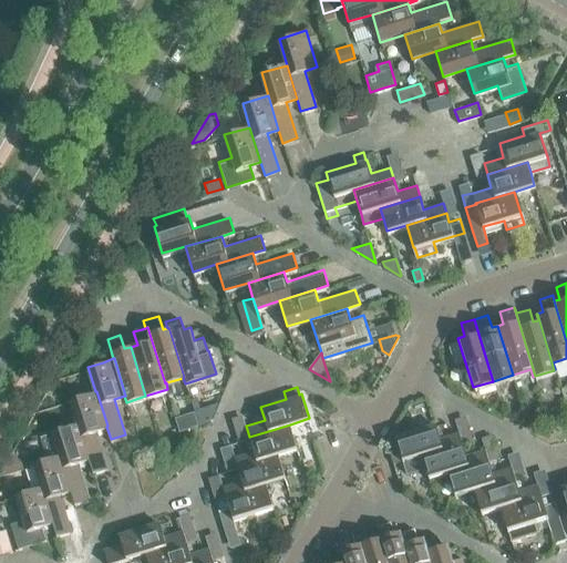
[(70,399),(78,422),(79,422),(89,458),(89,459),(92,469),(105,466),(94,430),(106,427),(107,426),(96,391),(95,391),(70,399)]
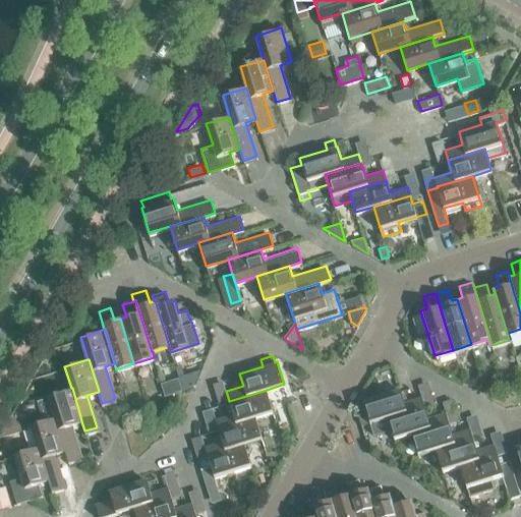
[(369,422),(388,416),(424,405),(421,394),(403,400),(399,387),(362,398),(369,422)]
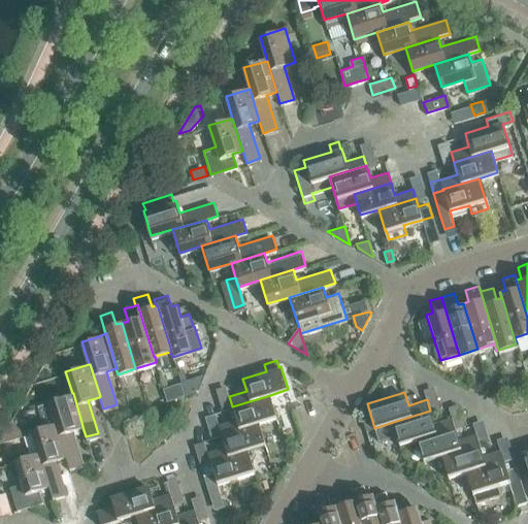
[(427,399),(430,411),(440,407),(436,392),(425,395),(427,399)]
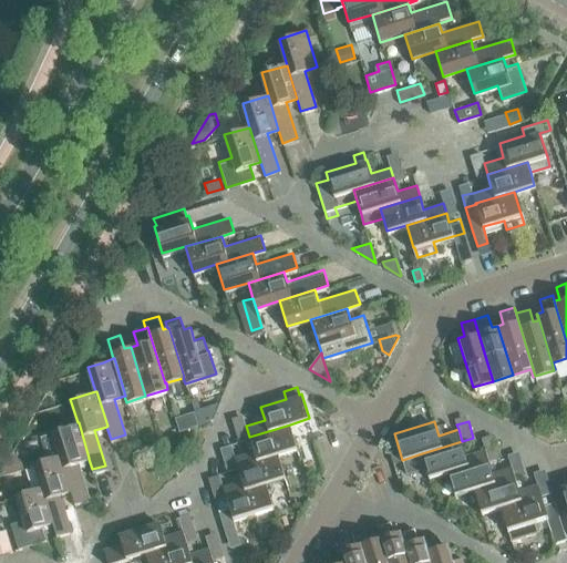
[(71,490),(70,490),(74,502),(88,498),(76,462),(89,459),(89,458),(79,422),(78,422),(51,430),(59,453),(60,453),(71,490)]
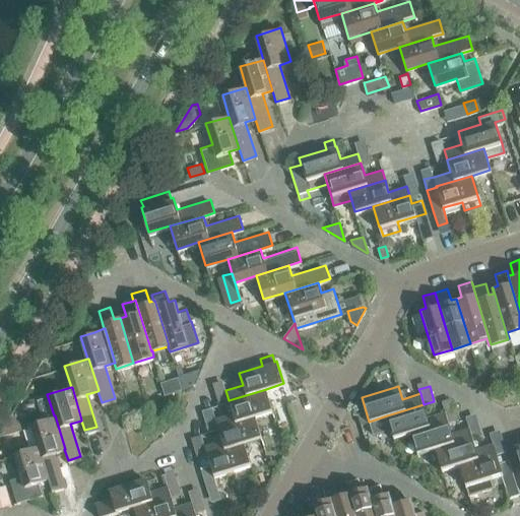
[(272,409),(266,389),(229,400),(233,412),(215,417),(218,427),(253,415),(272,409)]
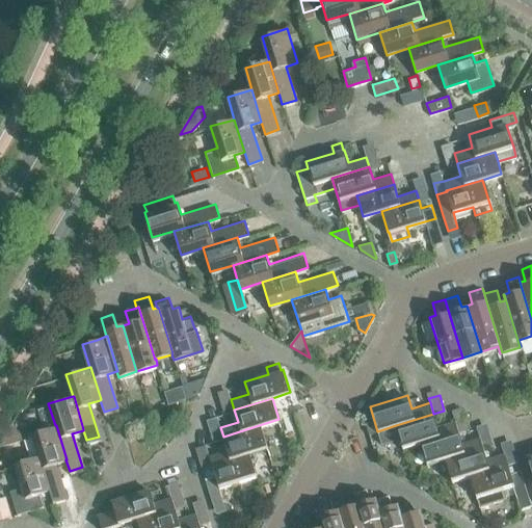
[(402,448),(420,442),(457,430),(454,419),(436,424),(433,414),(396,425),(402,448)]
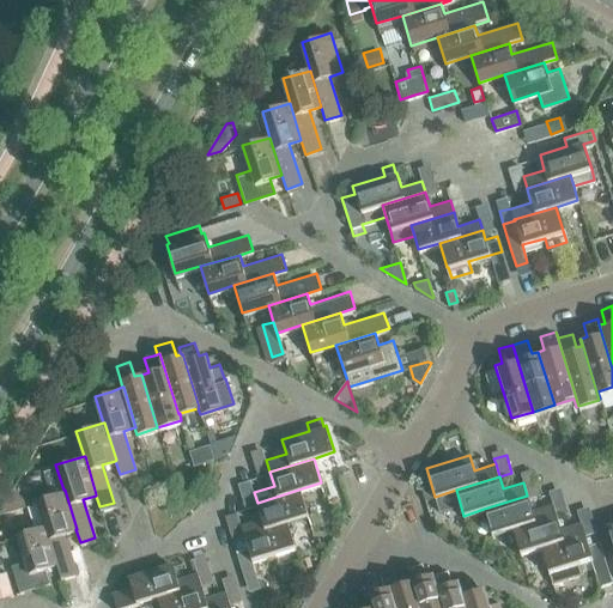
[(36,499),(44,524),(44,523),(58,561),(56,563),(61,576),(76,571),(64,533),(76,529),(77,529),(65,490),(64,490),(36,499)]
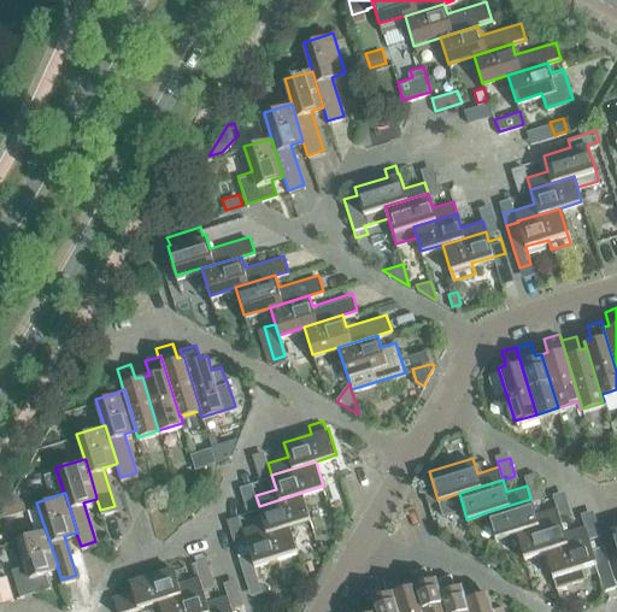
[(259,506),(263,518),(242,525),(247,537),(288,524),(307,518),(300,493),(259,506)]
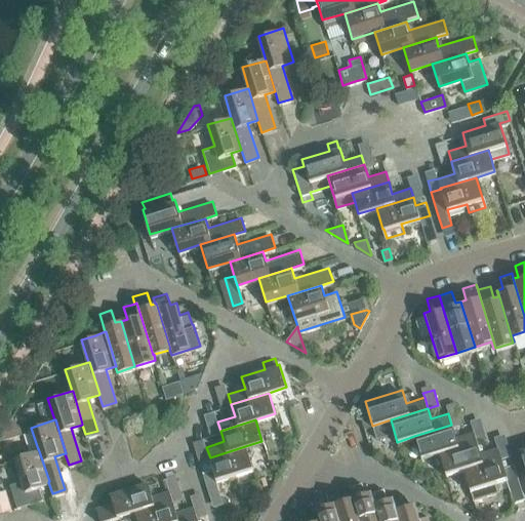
[(420,456),(439,451),(476,440),(473,430),(455,435),(451,425),(414,436),(420,456)]
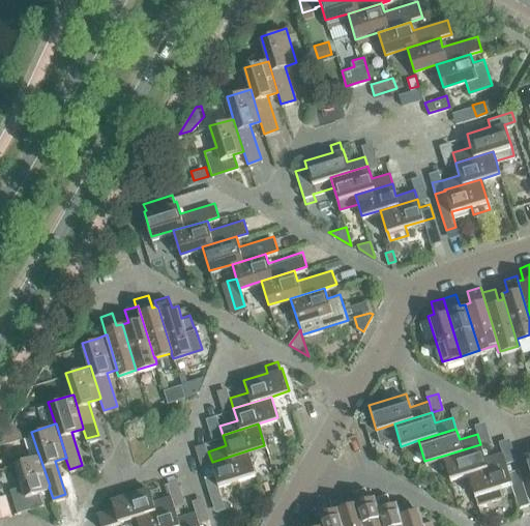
[(504,461),(517,457),(512,442),(500,445),(502,450),(504,461)]
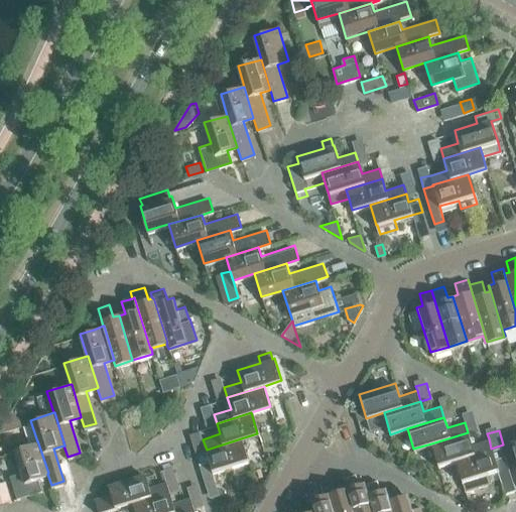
[(437,466),(455,461),(491,449),(489,438),(472,443),(468,432),(431,443),(437,466)]
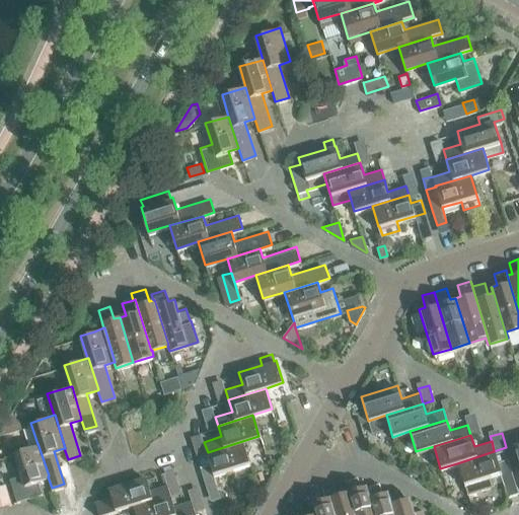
[(212,474),(248,462),(242,441),(208,452),(208,454),(197,457),(209,497),(218,494),(212,474)]
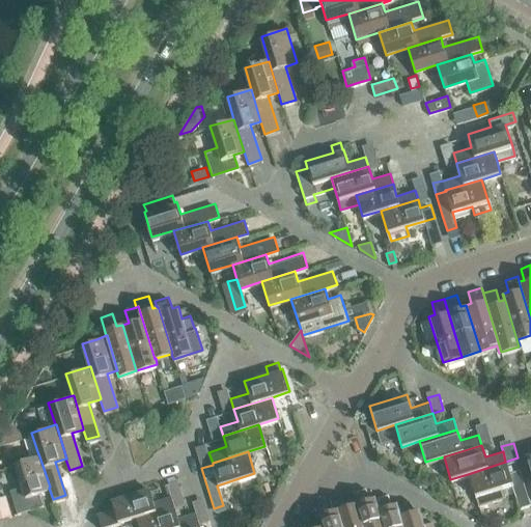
[(16,510),(34,505),(42,502),(38,491),(49,488),(50,487),(38,453),(38,454),(15,462),(22,483),(8,488),(16,510)]
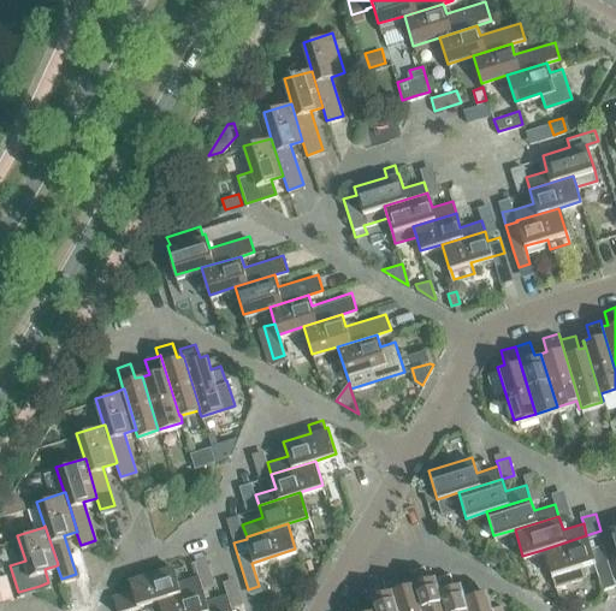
[(581,564),(594,559),(603,585),(614,581),(602,543),(590,546),(586,535),(543,550),(554,586),(585,576),(581,564)]
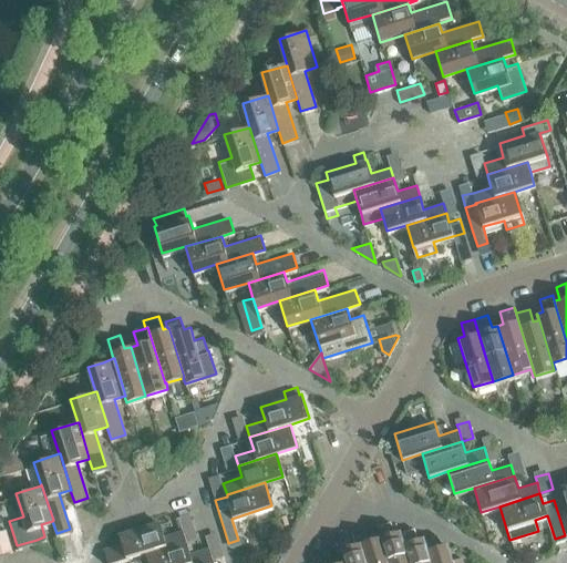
[(390,520),(377,524),(388,562),(411,562),(401,530),(394,532),(390,520)]
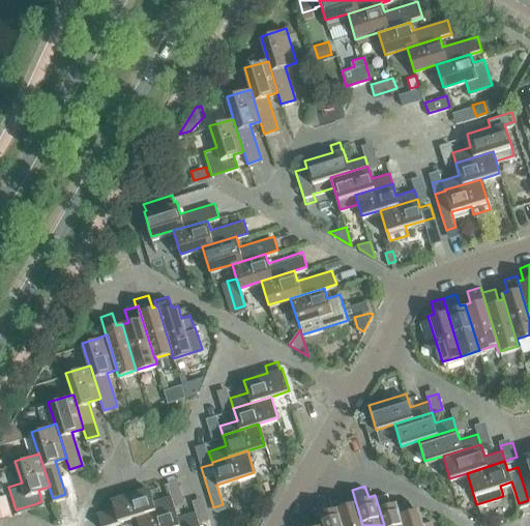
[(149,487),(111,498),(114,506),(117,520),(135,515),(173,502),(171,494),(152,499),(149,487)]
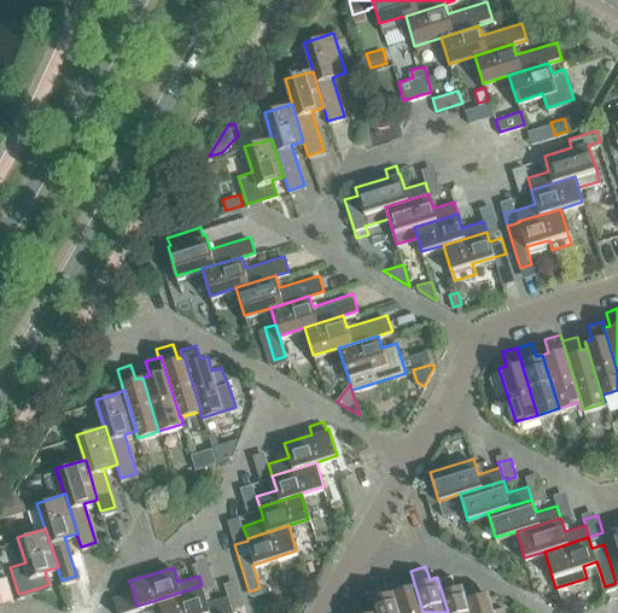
[(400,612),(423,612),(410,571),(395,576),(400,589),(394,591),(400,612)]
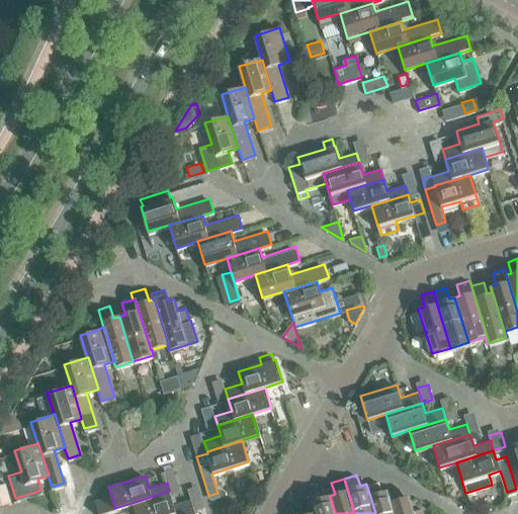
[(396,513),(389,490),(382,492),(378,481),(366,484),(375,513),(396,513)]
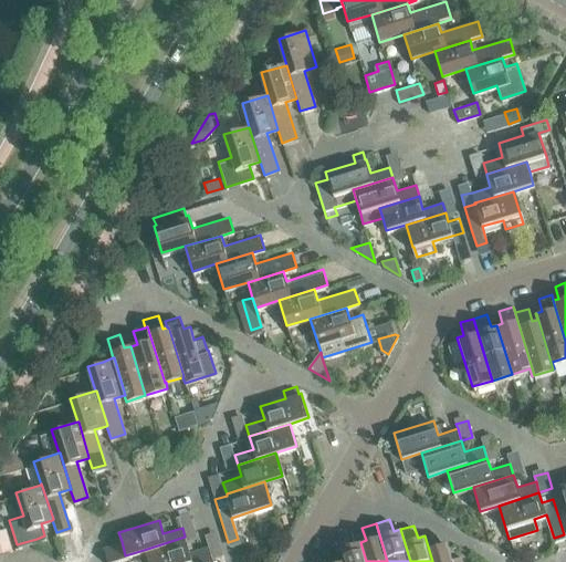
[(0,551),(12,548),(6,527),(0,528),(0,551)]
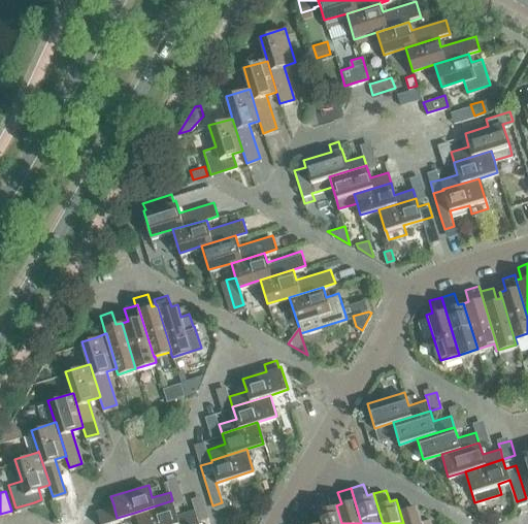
[(322,523),(341,523),(336,505),(331,506),(328,494),(315,498),(319,512),(322,523)]
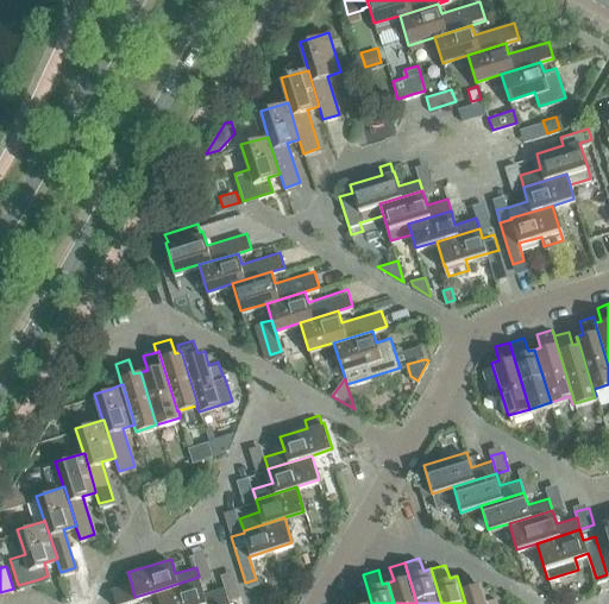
[(457,576),(465,603),(488,603),(487,599),(481,583),(473,585),(470,572),(457,576)]
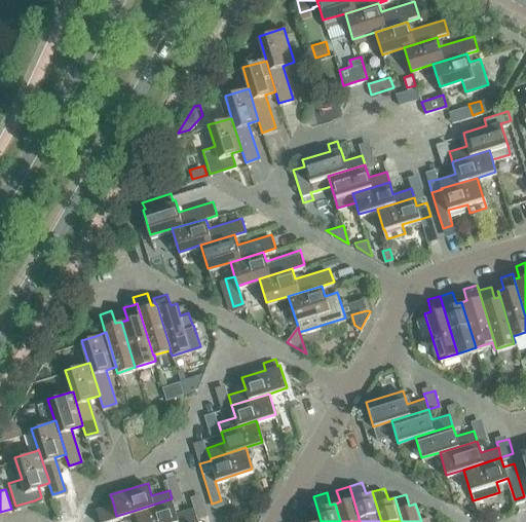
[(172,498),(134,511),(137,521),(175,521),(196,516),(194,507),(176,512),(172,498)]
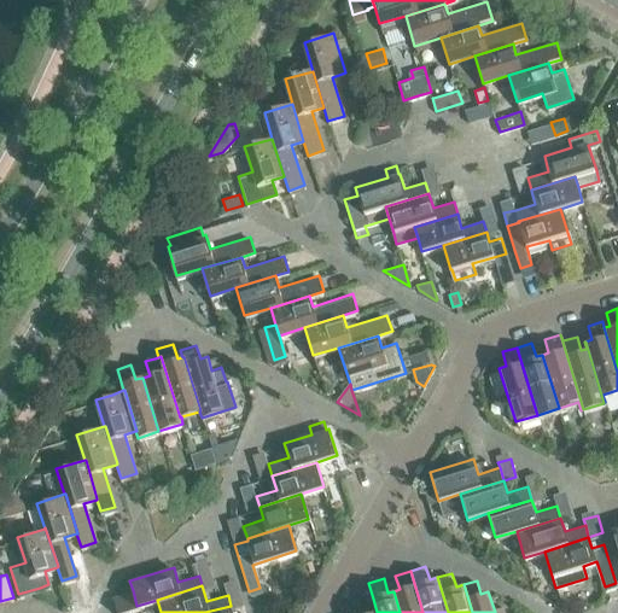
[(136,606),(133,590),(114,596),(117,612),(129,608),(136,606)]
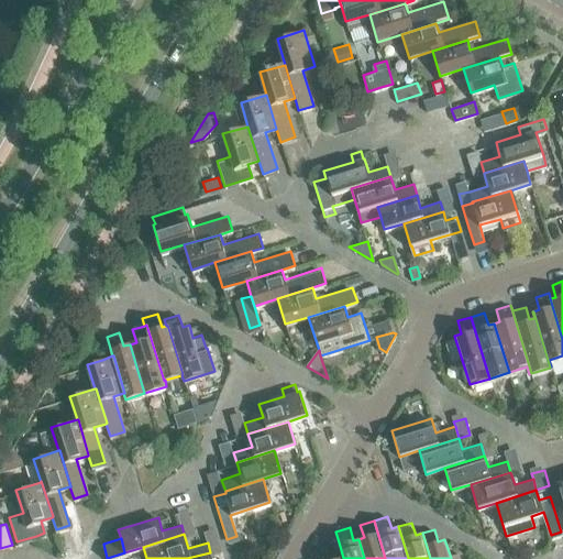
[(343,558),(340,546),(327,549),(329,558),(343,558)]
